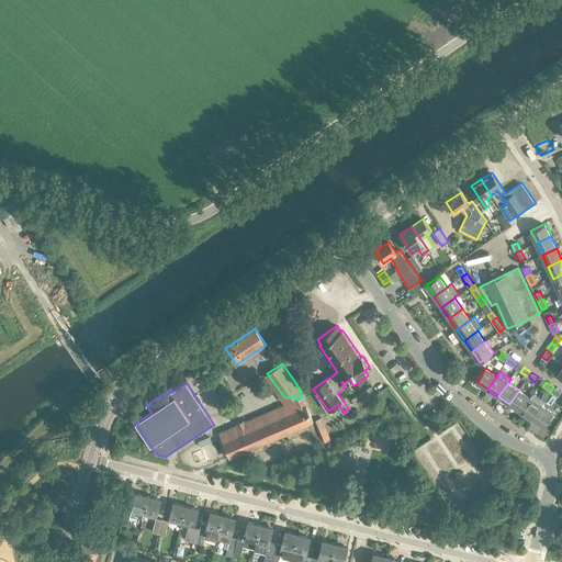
[(351,398),(357,406),(357,407),(377,394),(370,385),(351,398)]
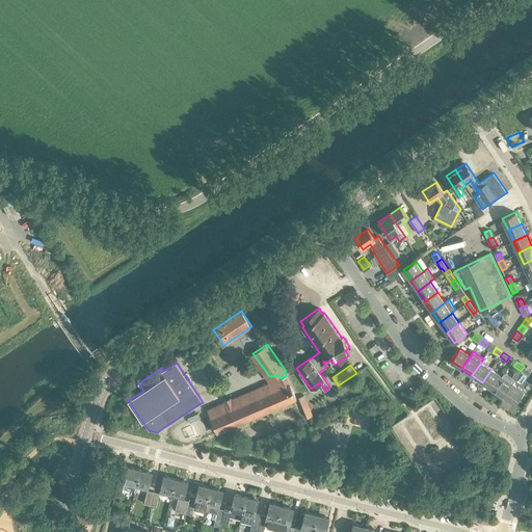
[(524,366),(521,371),(528,375),(531,371),(524,366)]
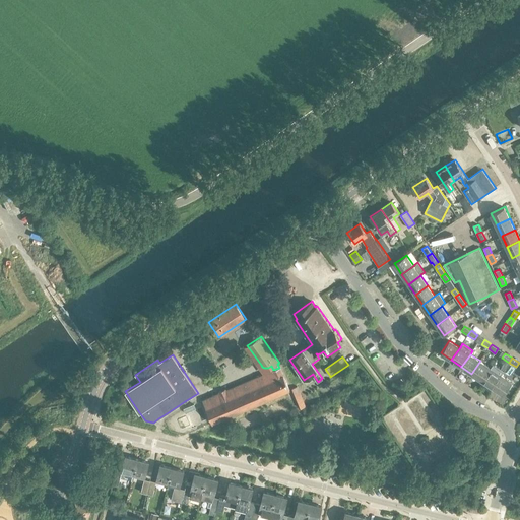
[(480,361),(471,374),(481,380),(491,368),(480,361)]
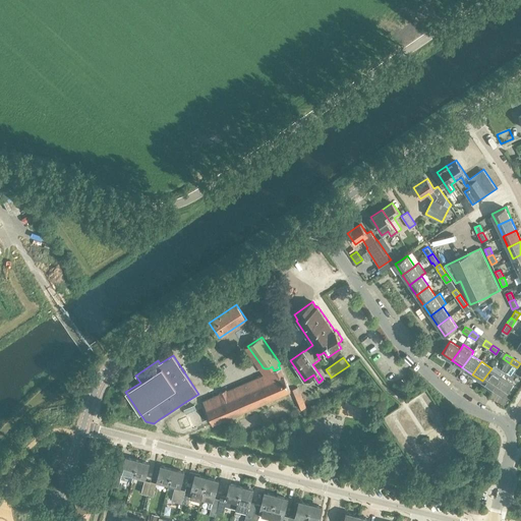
[(494,388),(502,375),(505,371),(494,364),(491,368),(482,381),(494,388)]
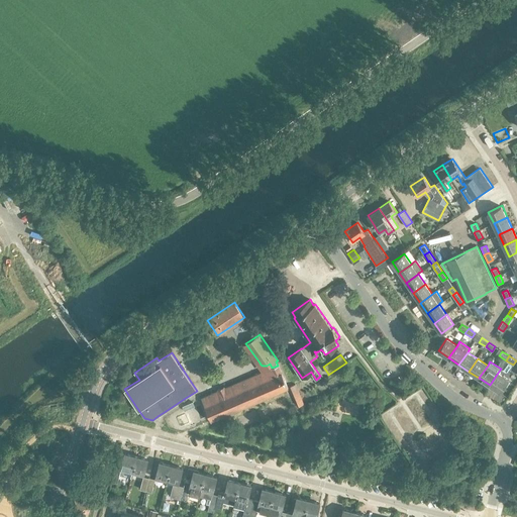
[(202,398),(211,420),(289,387),(283,373),(282,373),(279,365),(278,366),(272,368),(225,388),(225,386),(218,389),(219,390),(202,398)]
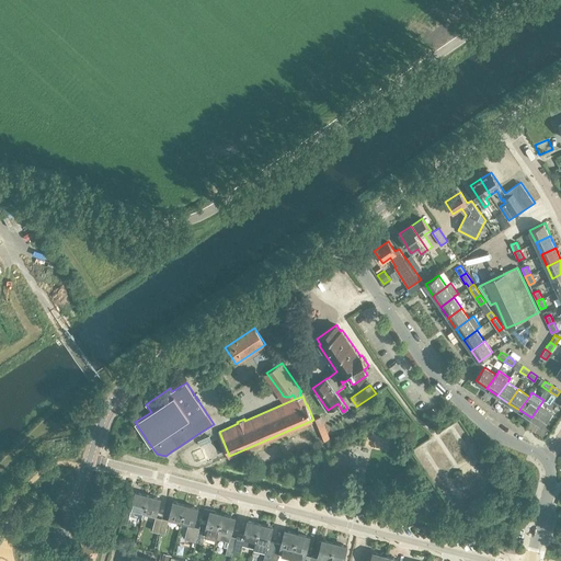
[(540,404),(531,418),(542,425),(551,412),(540,404)]
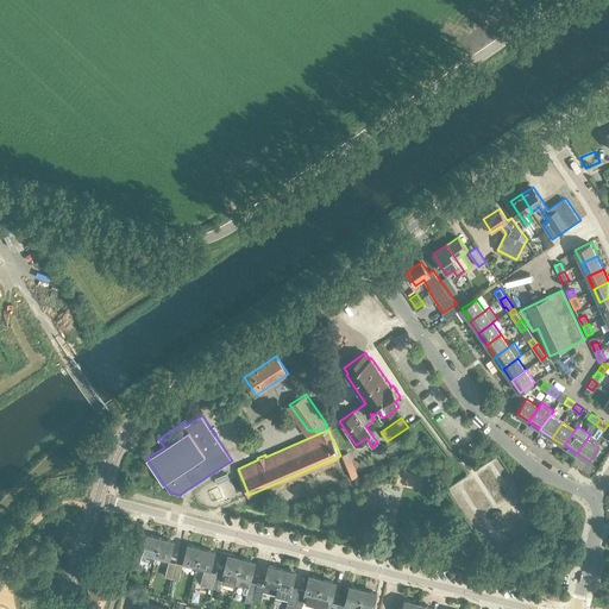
[(352,478),(358,476),(347,452),(341,454),(352,478)]
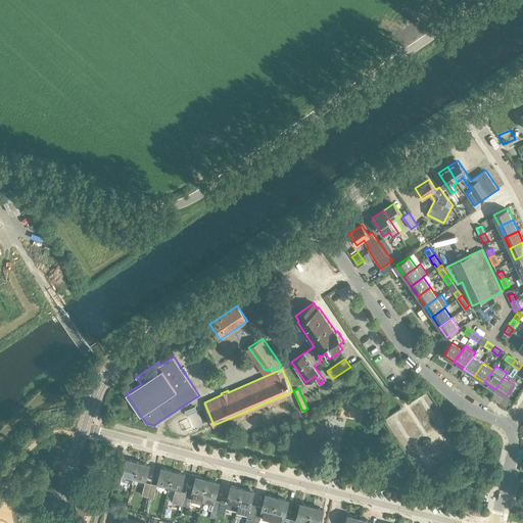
[(126,459),(124,466),(119,465),(116,474),(113,486),(119,488),(122,476),(123,473),(134,476),(138,462),(126,459)]
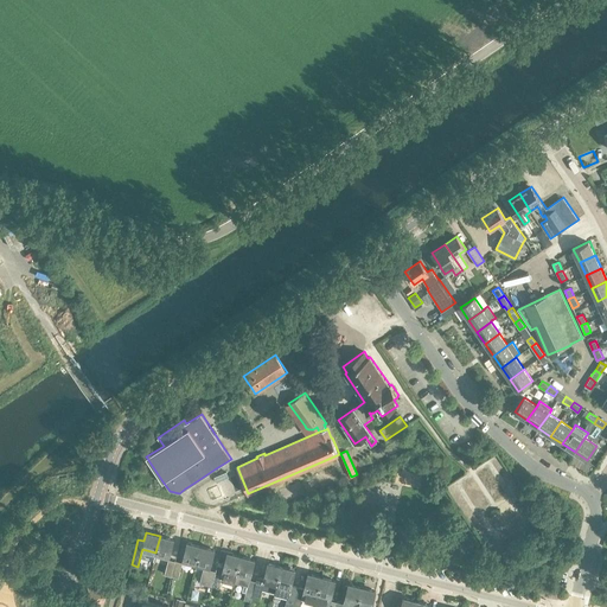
[(173,540),(160,536),(155,553),(170,556),(173,540)]
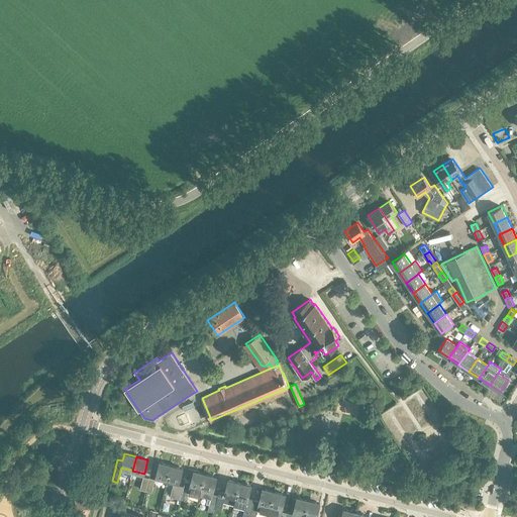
[(156,477),(168,480),(171,466),(160,462),(156,477)]
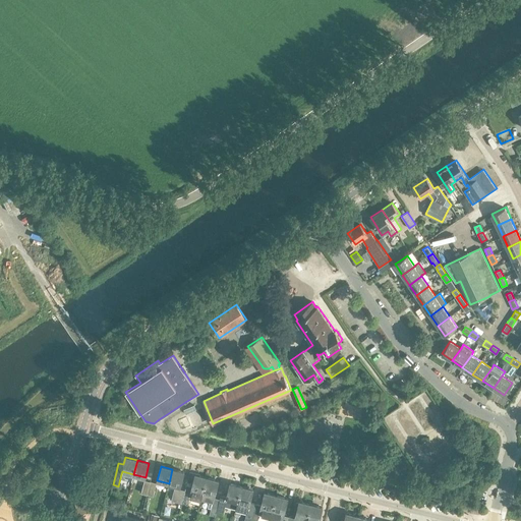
[(184,472),(172,469),(169,483),(175,485),(171,500),(176,501),(179,502),(181,503),(182,503),(185,490),(182,489),(179,488),(184,472)]
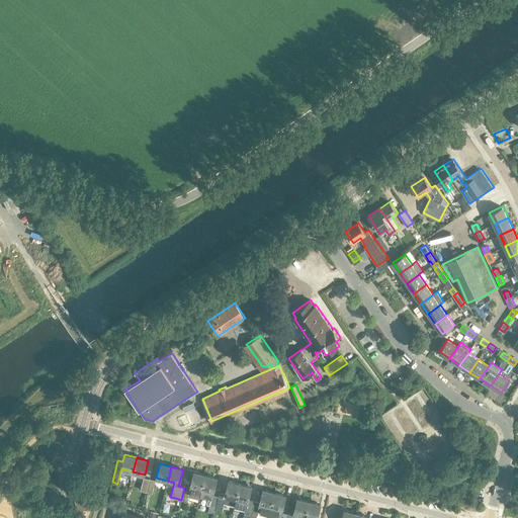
[(199,497),(204,475),(193,471),(191,480),(186,479),(184,488),(181,500),(186,501),(188,494),(190,494),(190,495),(199,497)]
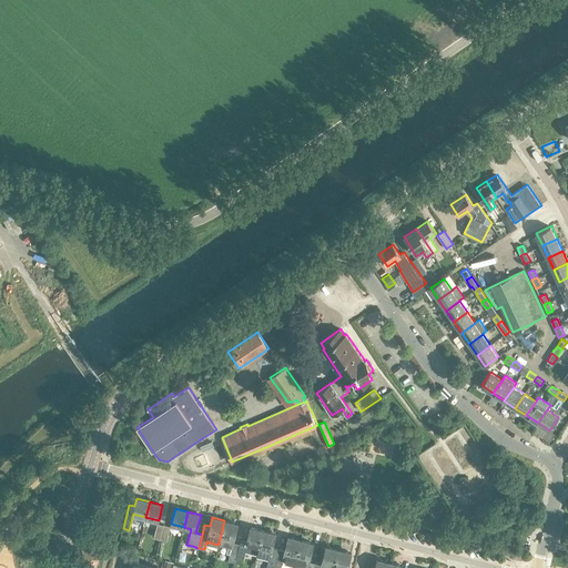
[(237,524),(224,520),(219,545),(231,548),(229,556),(227,560),(234,563),(239,544),(233,541),(237,524)]
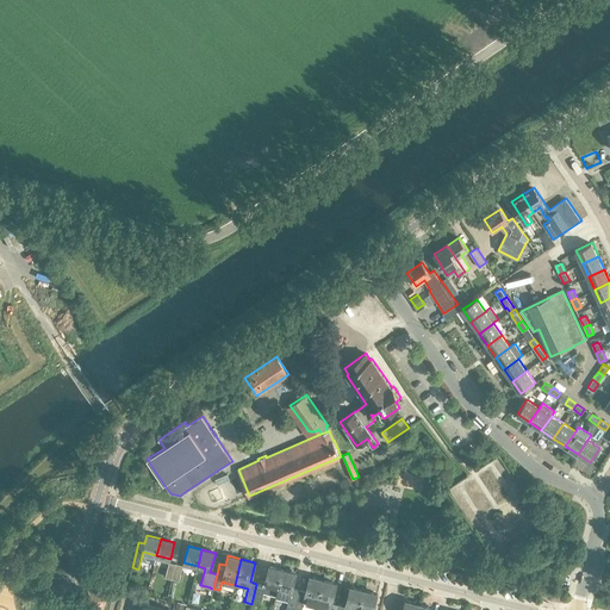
[(172,578),(175,564),(169,561),(166,576),(172,578)]
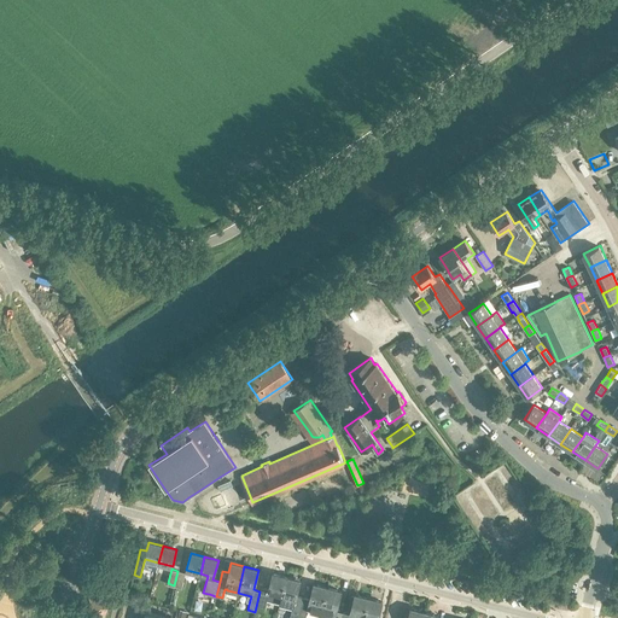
[(182,587),(186,572),(179,571),(175,586),(182,587)]
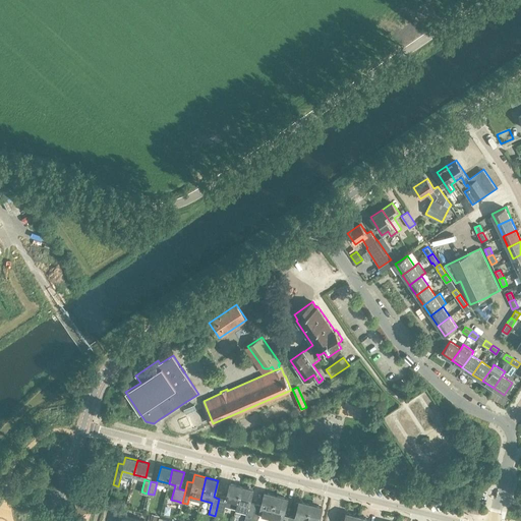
[(235,509),(240,486),(229,483),(226,497),(224,506),(235,509)]
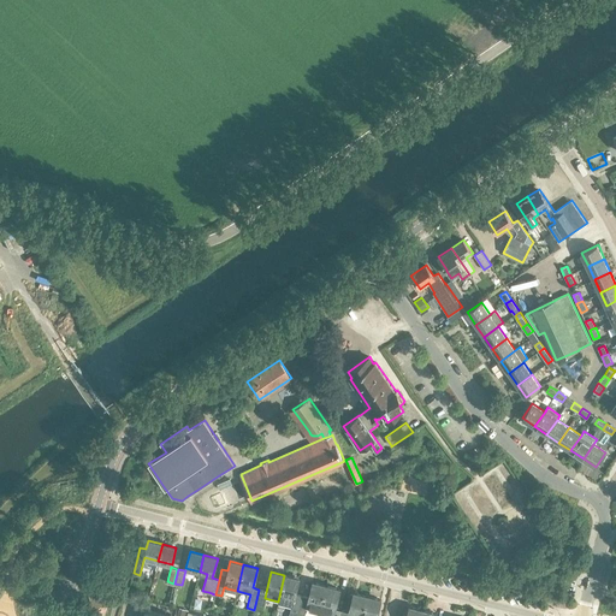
[(298,579),(284,575),(278,602),(277,603),(291,606),(294,598),(294,596),(298,579)]
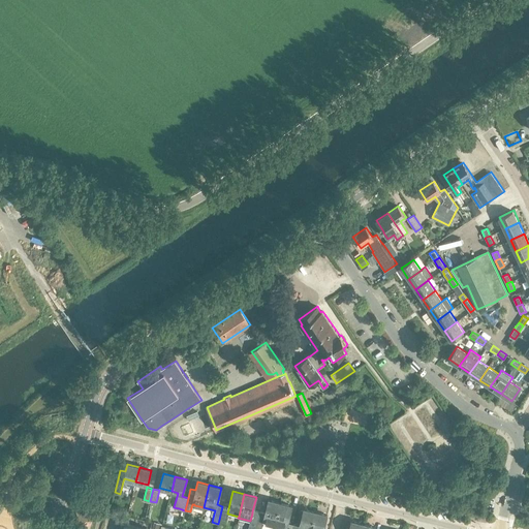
[(268,500),(263,515),(263,517),(257,516),(254,528),(256,528),(260,528),(262,522),(274,525),(280,503),(268,500)]
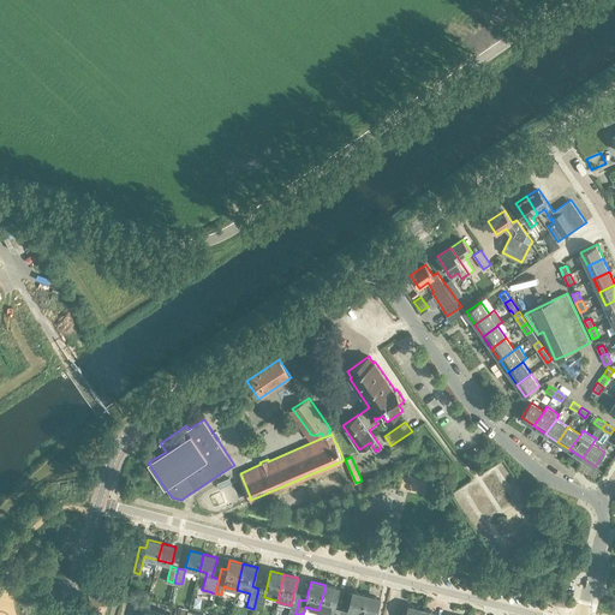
[(262,605),(264,597),(267,586),(260,584),(258,589),(254,609),(258,610),(260,605),(262,605)]
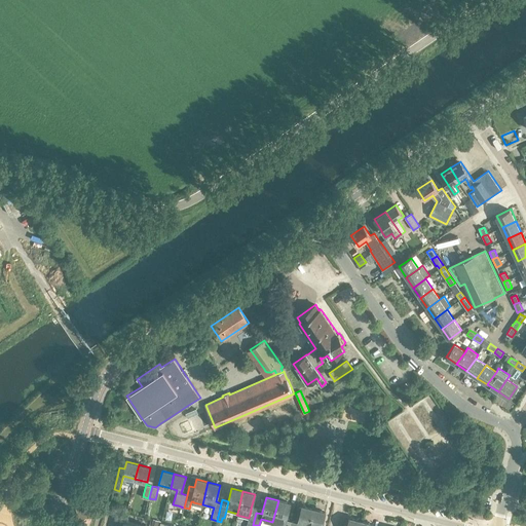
[(290,503),(278,500),(272,522),(283,525),(290,525),(291,521),(286,520),(290,503)]
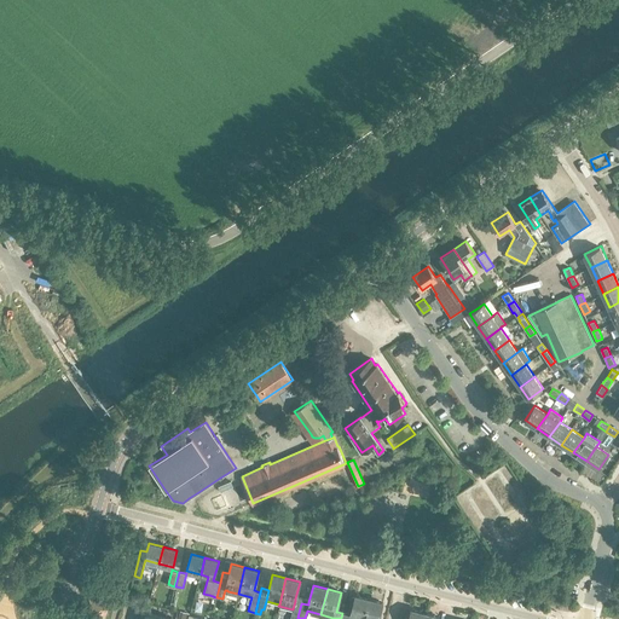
[(351,613),(364,617),(369,599),(354,595),(351,613)]
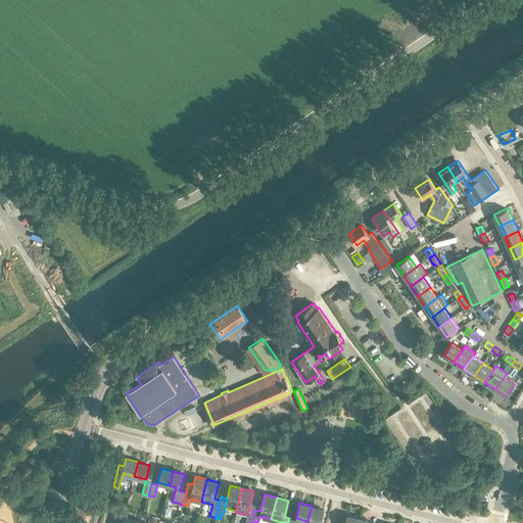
[(75,504),(69,516),(83,520),(82,522),(86,522),(91,509),(75,504)]
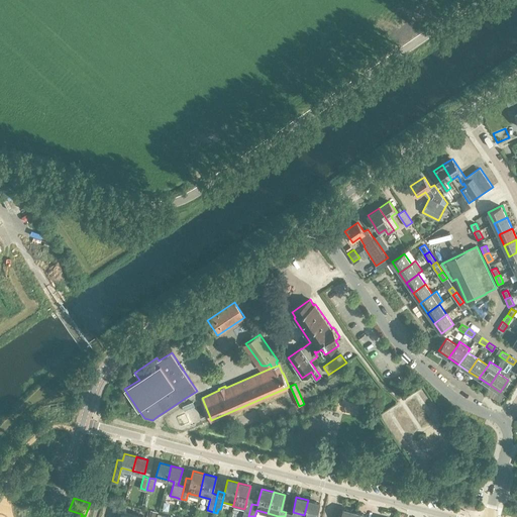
[(308,500),(304,515),(303,516),(316,516),(320,503),(308,500)]
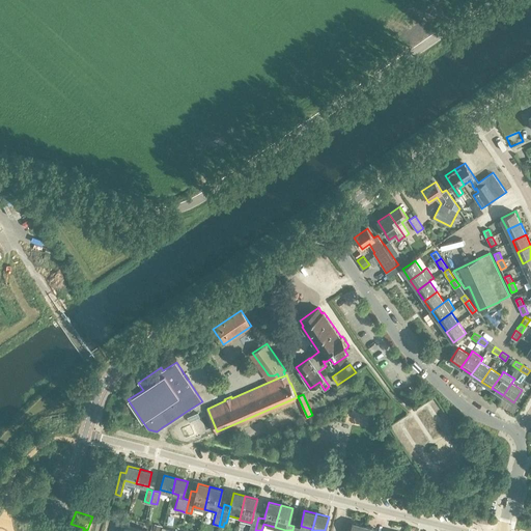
[(255,530),(258,518),(253,515),(251,523),(248,530),(255,530)]
